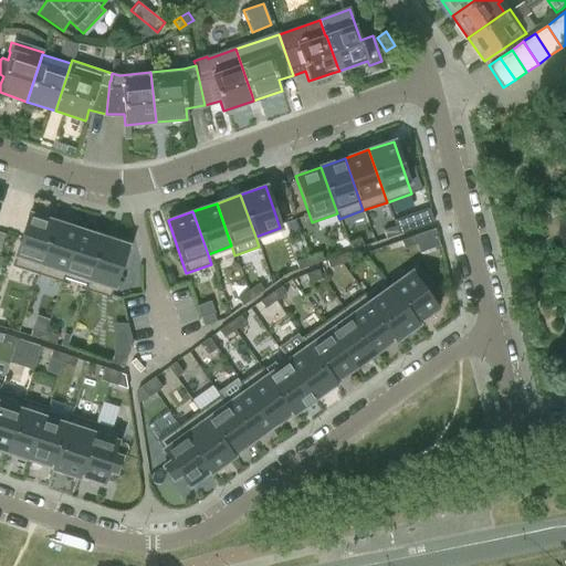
[(37,274),(54,221),(29,213),(11,266),(37,274)]
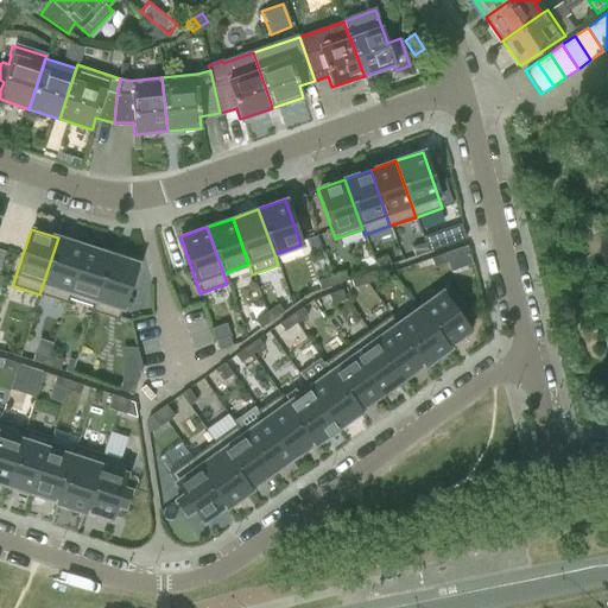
[(436,232),(422,236),(424,242),(428,252),(441,247),(438,238),(436,232)]
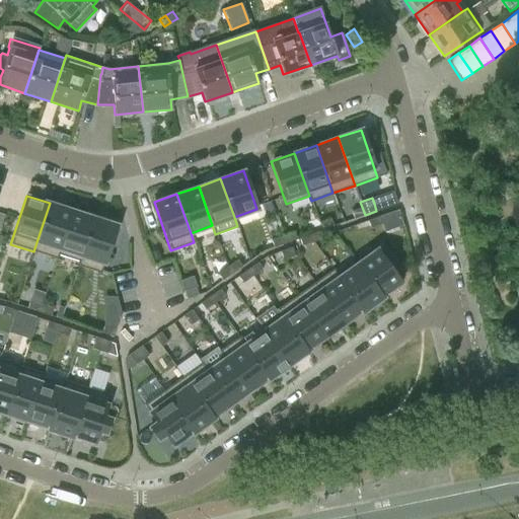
[(57,253),(71,210),(50,203),(33,251),(56,258),(57,253)]
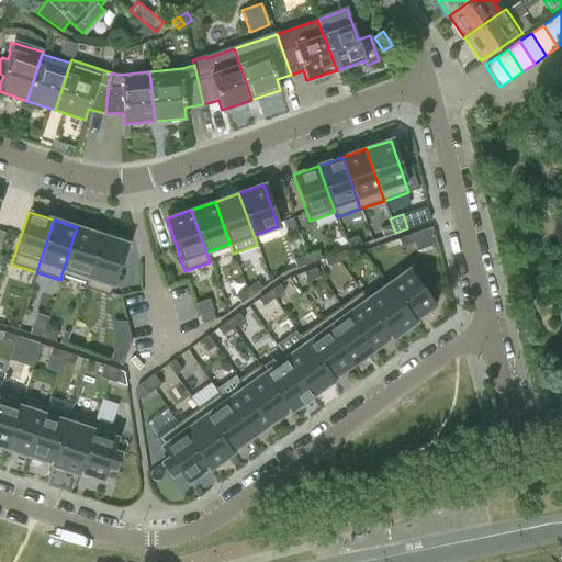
[(395,233),(392,224),(380,228),(383,237),(395,233)]
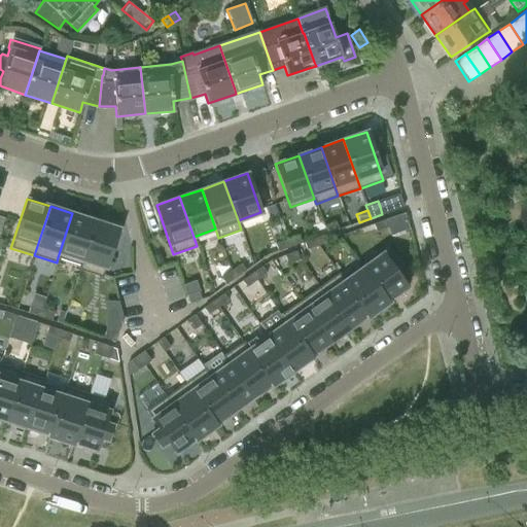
[(80,265),(95,220),(72,213),(58,257),(80,265)]
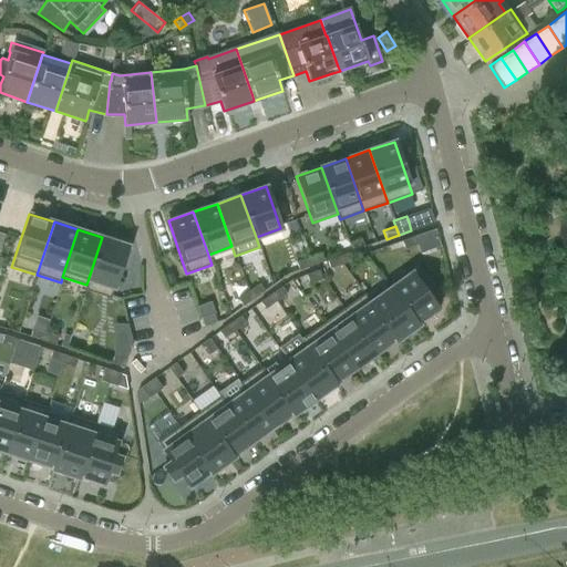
[(416,245),(413,236),(401,240),(404,249),(416,245)]
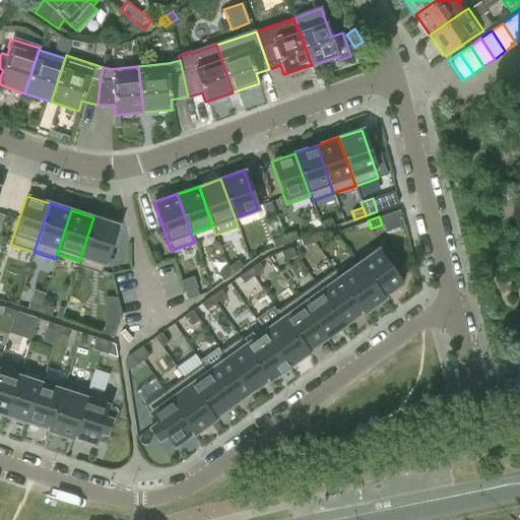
[(101,273),(117,225),(93,217),(79,261),(78,266),(101,273)]
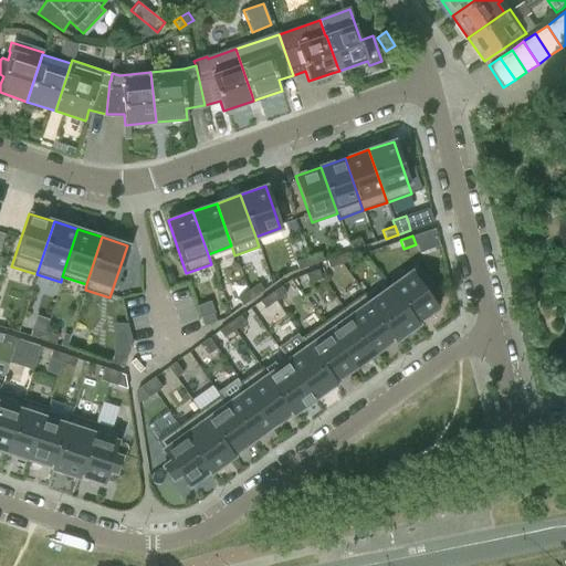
[(363,247),(360,238),(347,242),(350,251),(362,247),(363,247)]
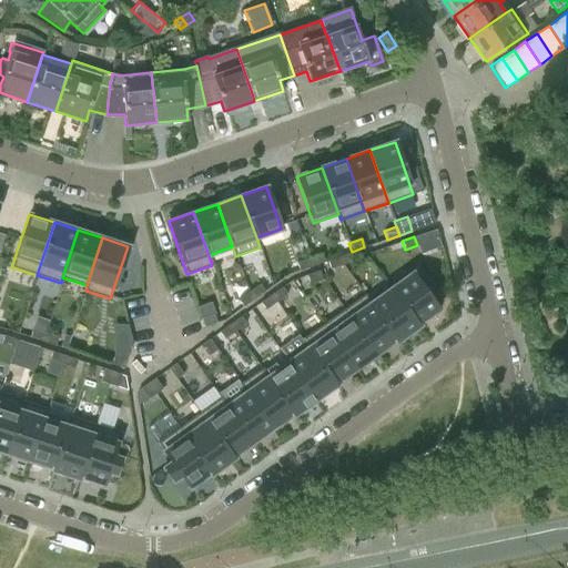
[(355,260),(352,252),(340,256),(343,264),(355,260)]
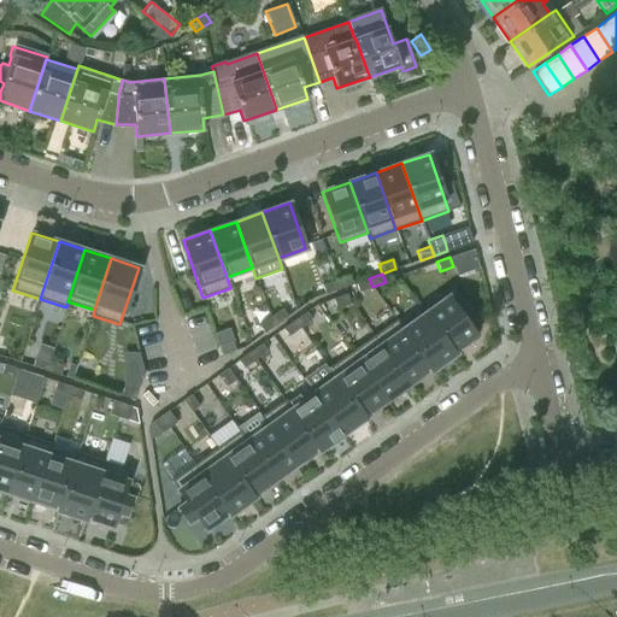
[(352,285),(348,275),(335,280),(339,289),(344,287),(352,285)]
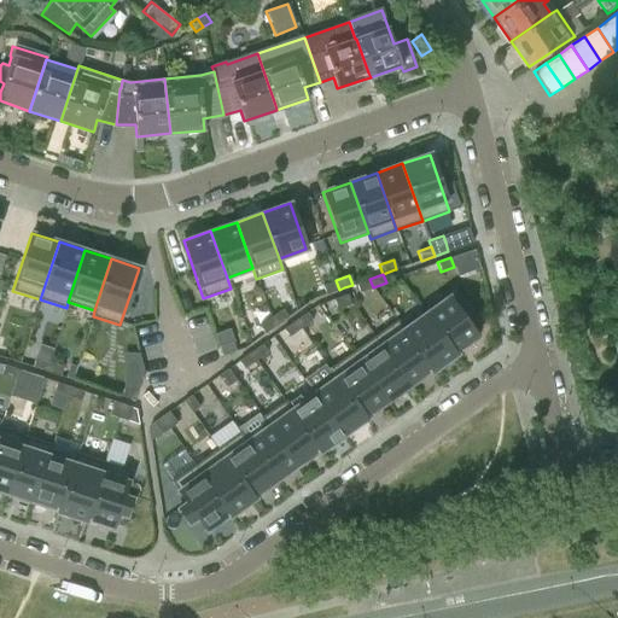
[(373,287),(369,279),(356,284),(359,292),(373,287)]
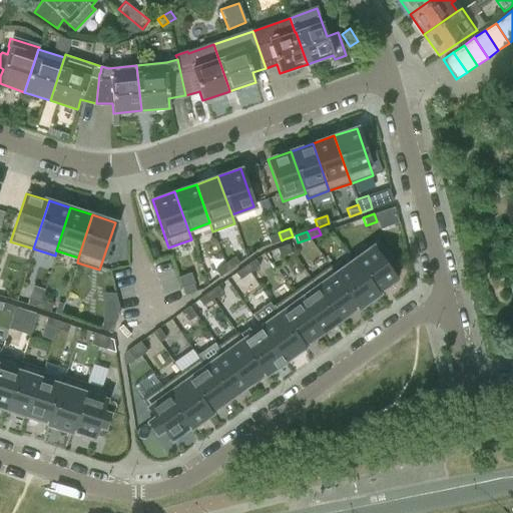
[(282,240),(279,232),(268,236),(270,244),(282,240)]
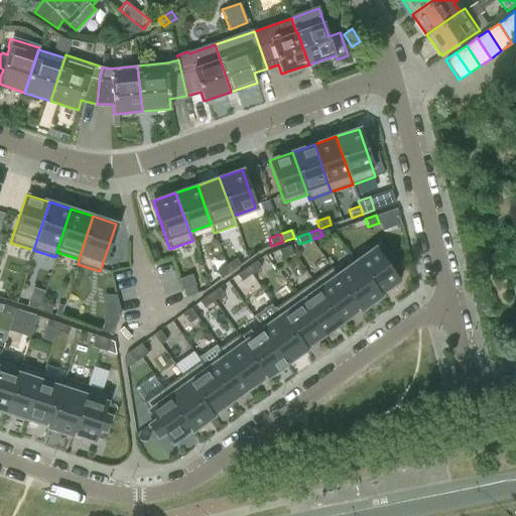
[(397,266),(388,253),(382,258),(372,244),(352,258),(355,262),(379,295),(398,281),(391,271),(397,266)]
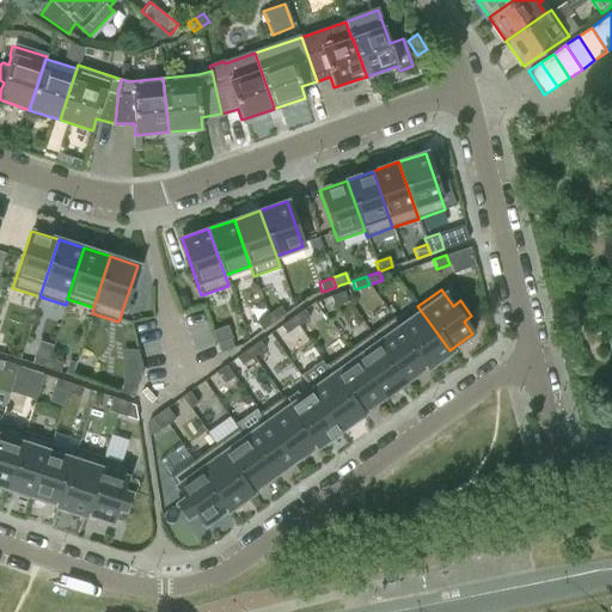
[(347,300),(343,292),(330,297),(334,305),(347,300)]
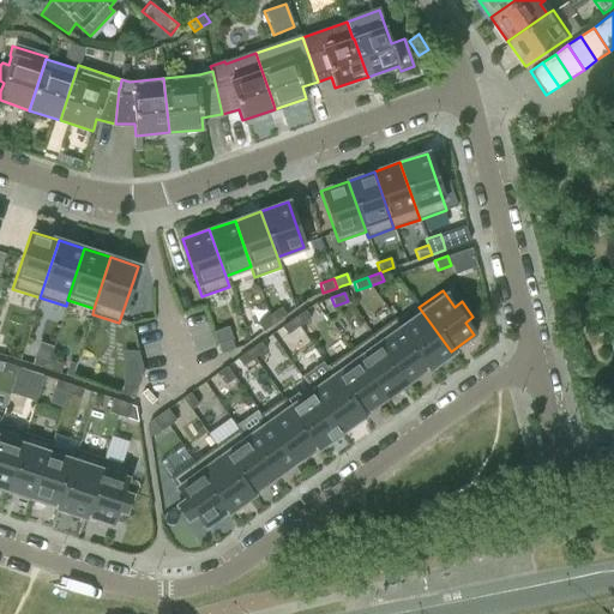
[(274,323),(286,314),(281,307),(269,315),(274,323)]
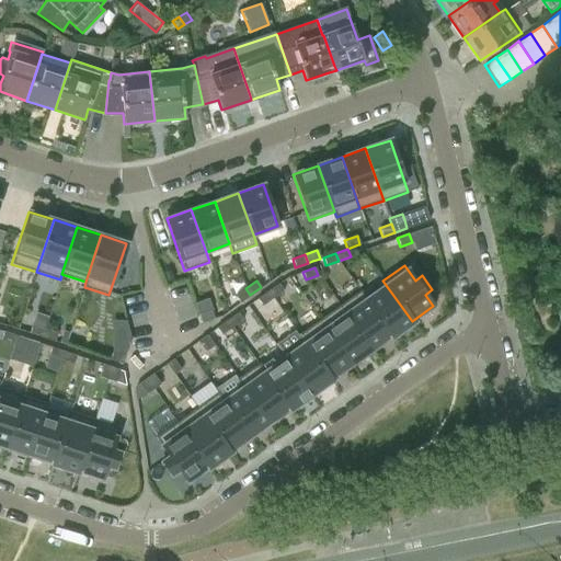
[(273,298),(283,290),(278,283),(267,290),(273,298)]
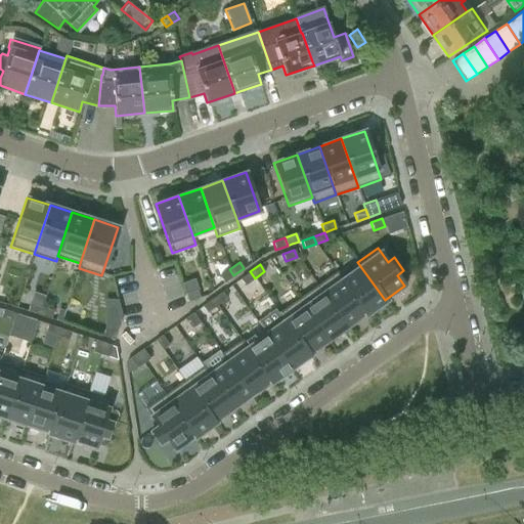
[(385,300),(360,266),(342,279),(365,313),(366,314),(386,301),(385,300)]
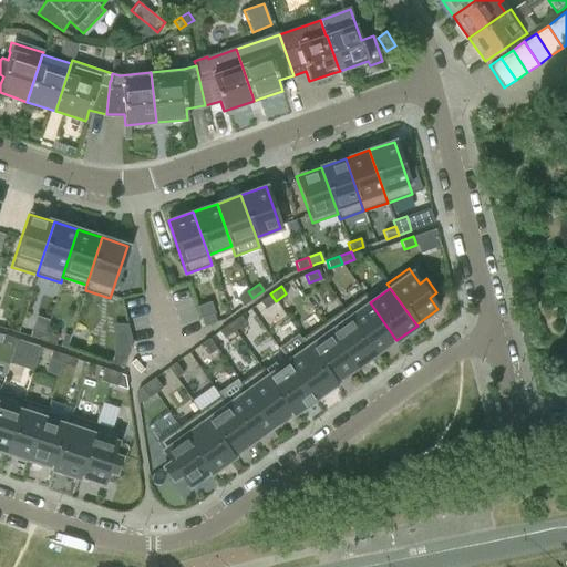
[(243,306),(253,298),(248,291),(237,299),(243,306)]
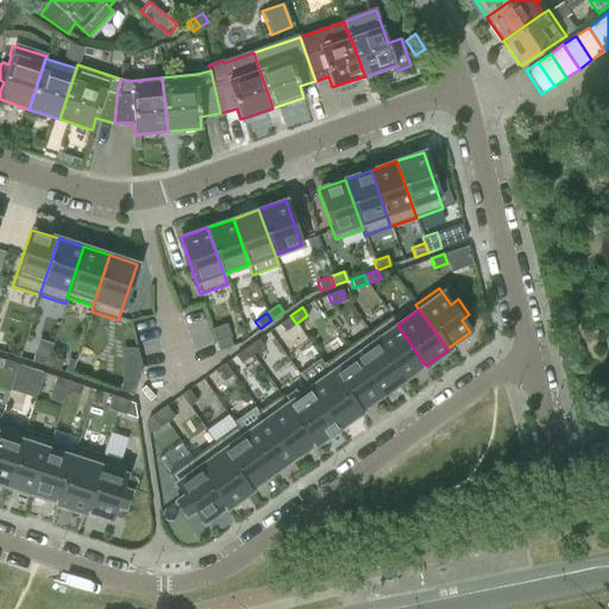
[(284,332),(296,324),(290,315),(278,324),(284,332)]
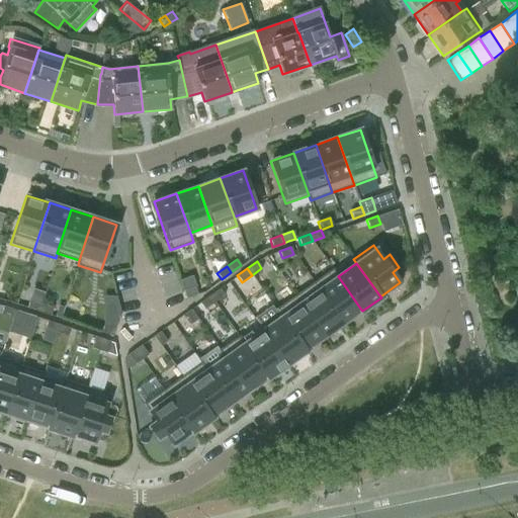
[(361,310),(338,276),(332,268),(313,281),(343,323),(361,310)]
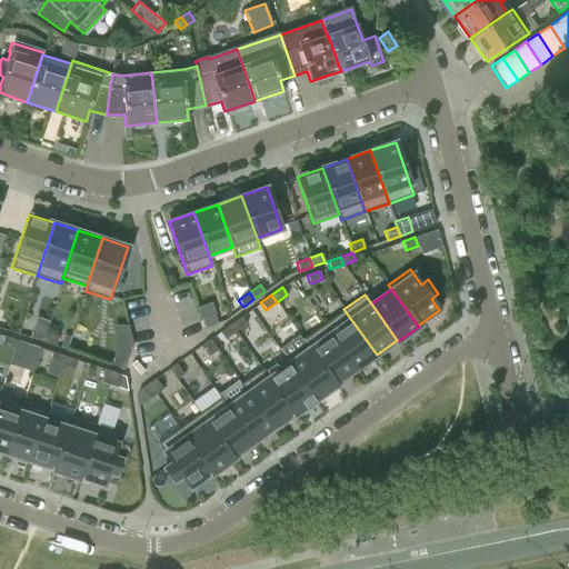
[(377,355),(343,309),(323,325),(356,369),(377,355)]
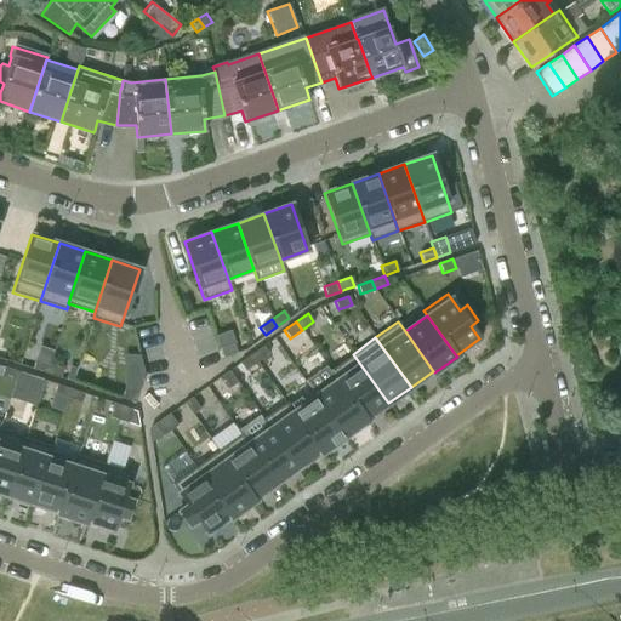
[(237,353),(233,343),(220,348),(223,358),(237,353)]
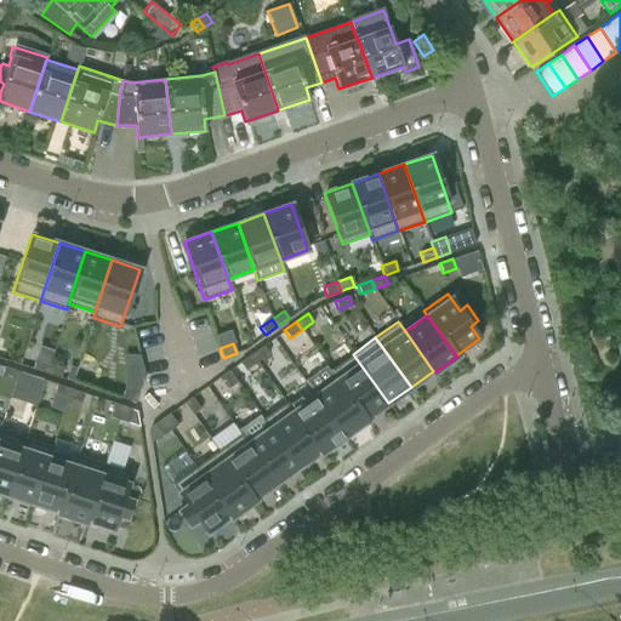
[(257,363),(268,353),(263,346),(251,354),(257,363)]
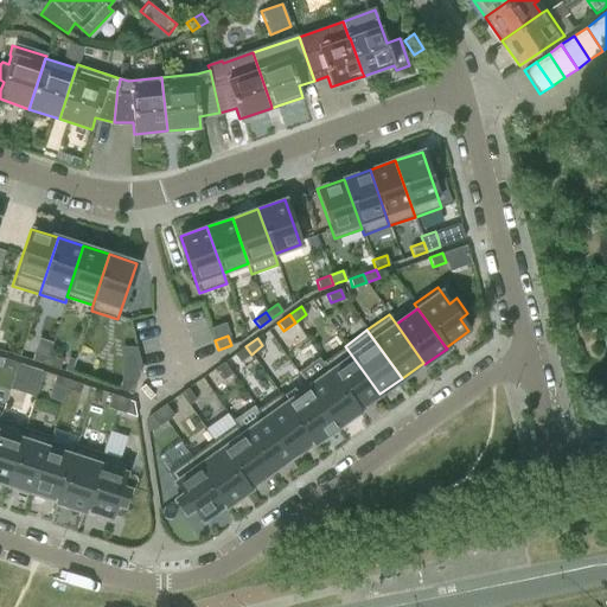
[(240,363),(251,355),(246,346),(234,355),(240,363)]
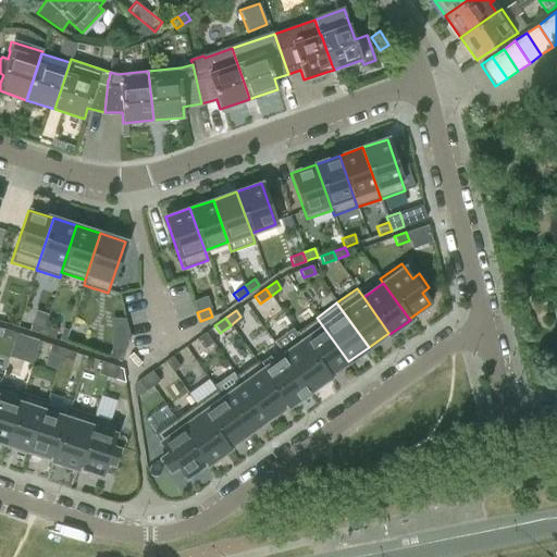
[(348,361),(317,318),(296,332),(299,336),(329,376),(348,361)]
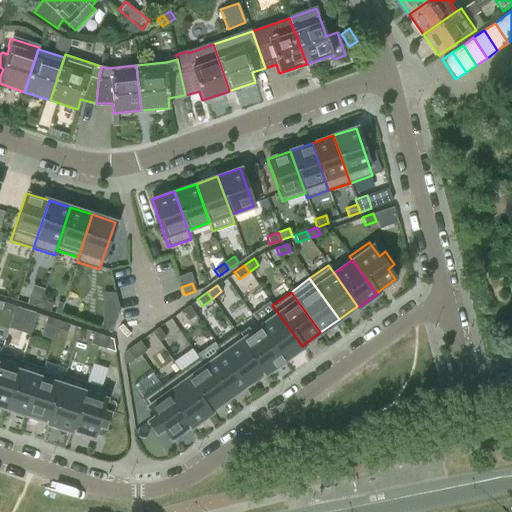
[(38,308),(40,300),(29,296),(26,304),(38,308)]
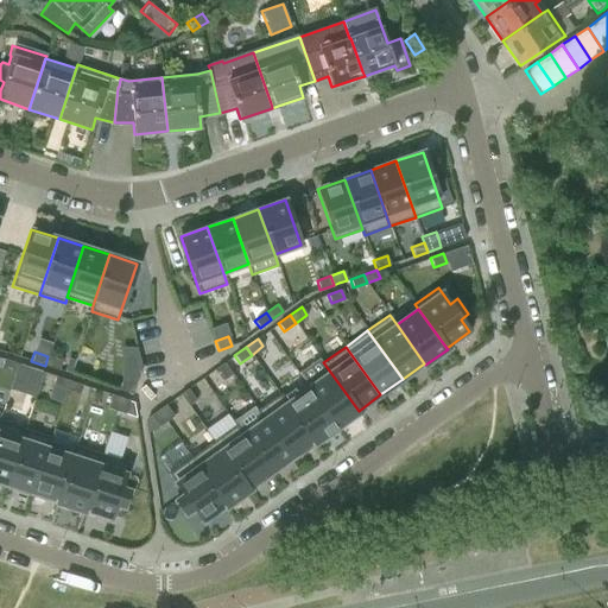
[(58,369),(62,361),(48,356),(45,366),(58,369)]
